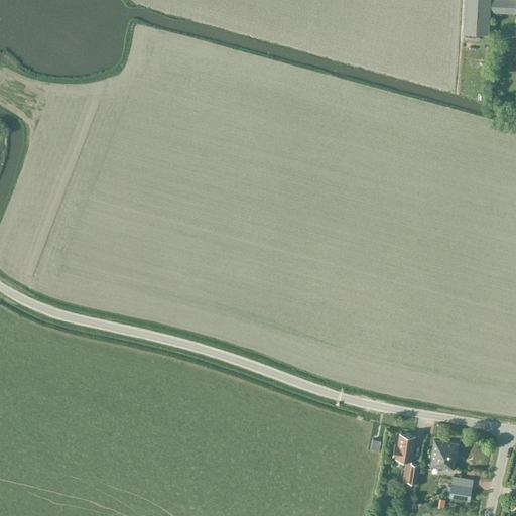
[(490,0),(465,0),(463,33),(489,34),(490,0)]
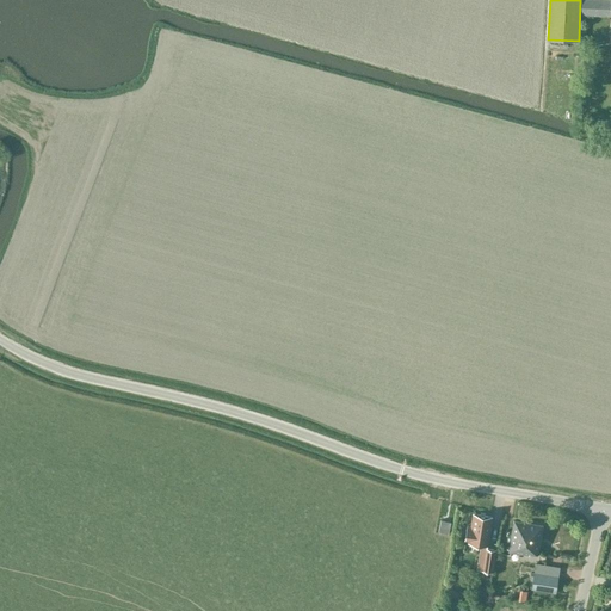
[(610,0),(581,0),(581,14),(610,16),(610,0)]
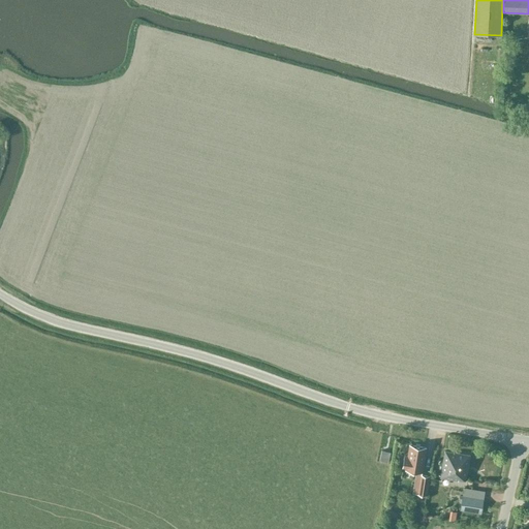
[(427,446),(409,443),(407,455),(404,455),(402,468),(405,469),(405,470),(416,472),(412,493),(427,496),(431,475),(423,474),(427,446)]
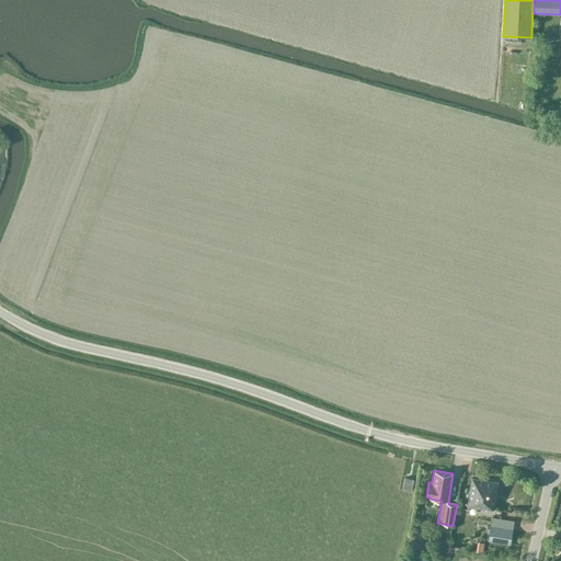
[(414,479),(404,477),(402,488),(412,490),(414,479)]
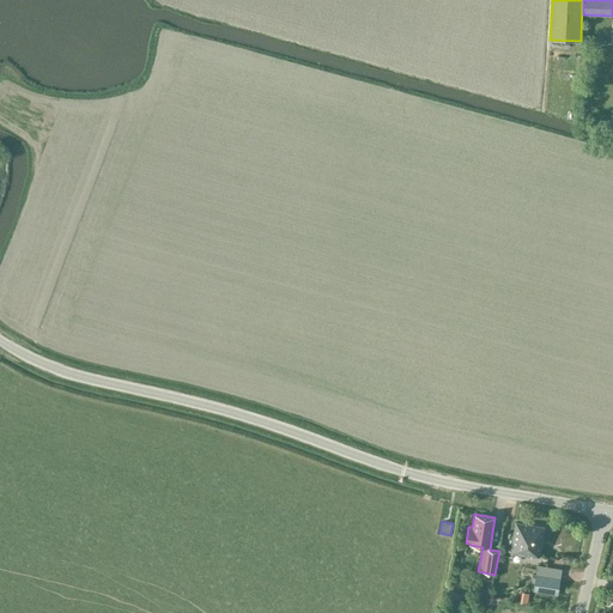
[(540,556),(545,527),(517,522),(513,553),(533,557),(533,554),(540,556)]
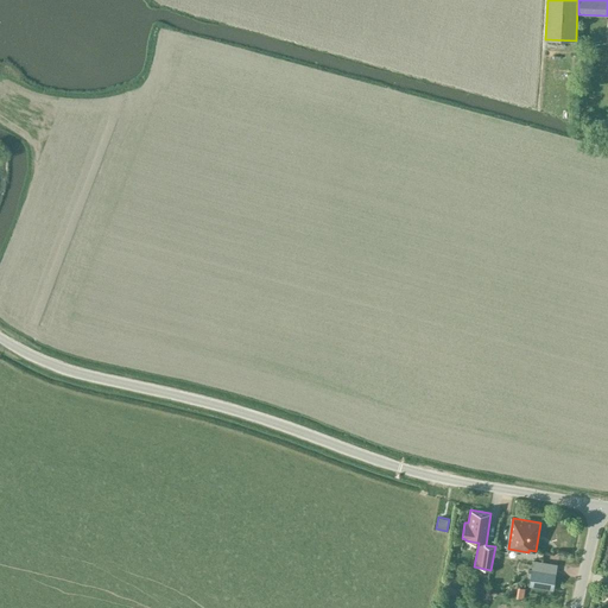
[(533,571),(531,586),(555,589),(555,583),(556,574),(533,571)]
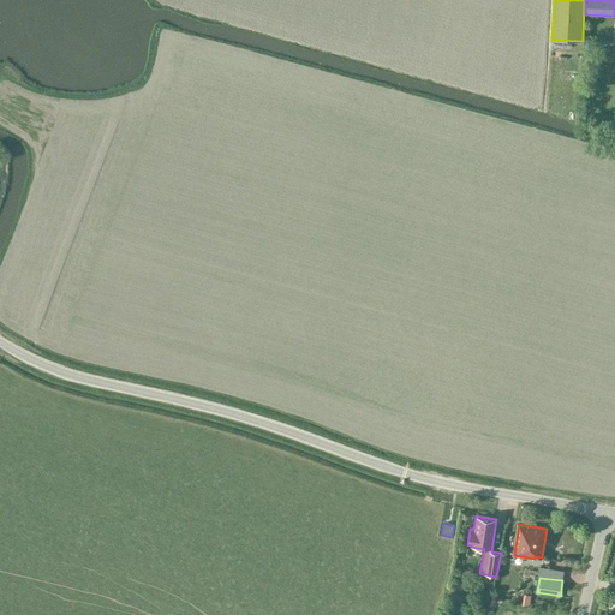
[(461,592),(451,591),(449,599),(460,602),(461,592)]
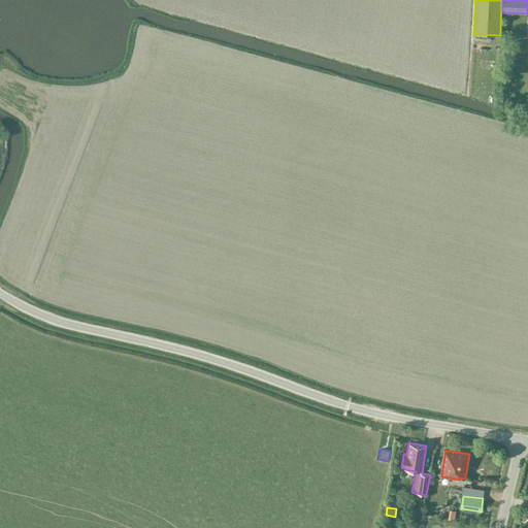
All buildings are outlined.
